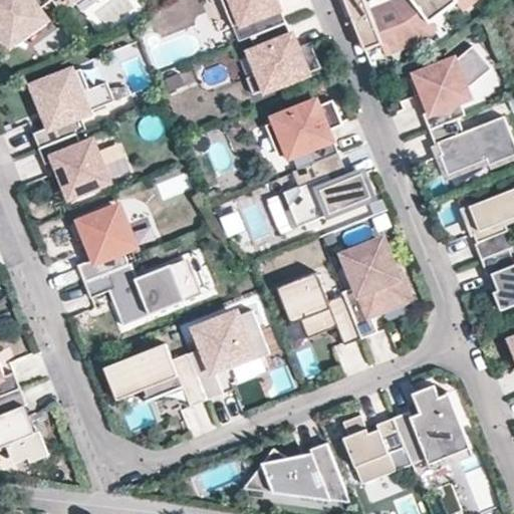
[(52,0),(0,0),(0,25),(6,34),(52,0)]
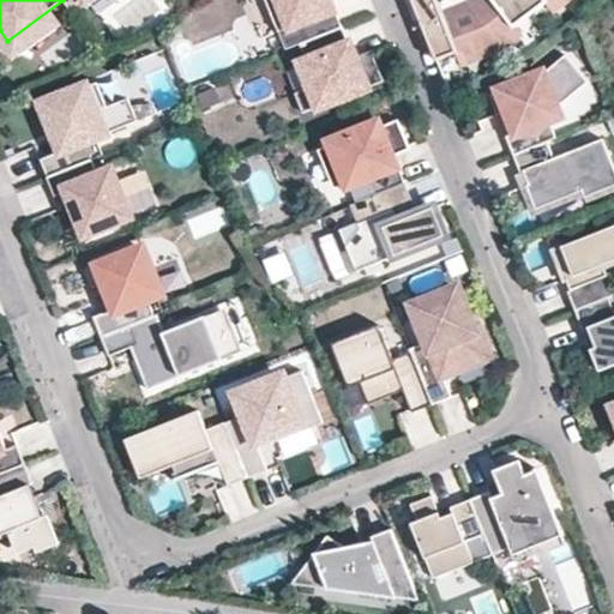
[(62,0),(73,13),(90,1),(89,0),(62,0)]
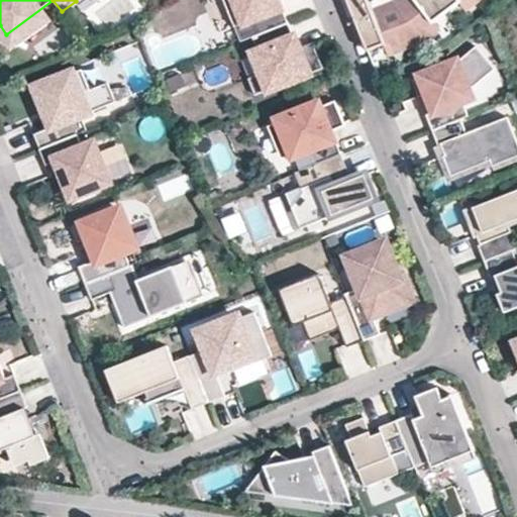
[(219,0),(231,28),(241,24),(231,0),(219,0)]
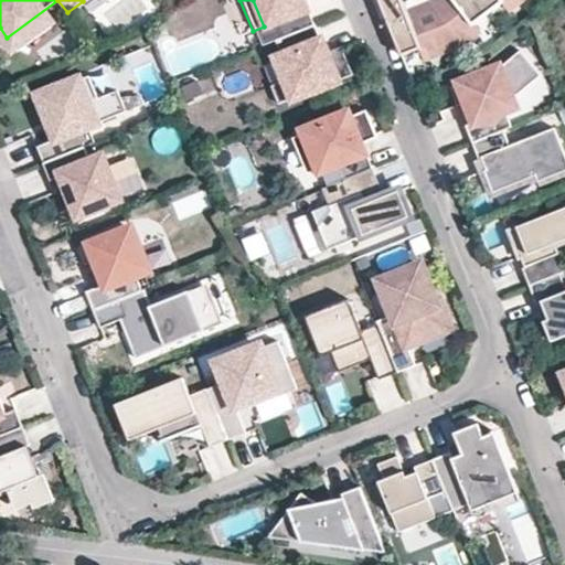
[(253,31),(259,48),(273,42),(312,27),(305,9),(302,10),(298,0),(253,0),(264,27),(253,31)]
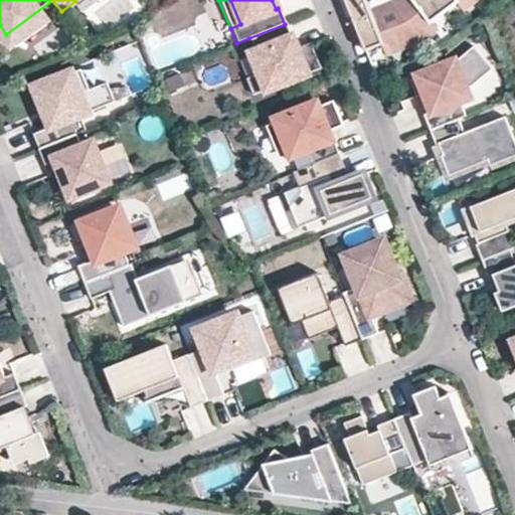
[(367,0),(346,0),(351,10),(368,3),(367,0)]
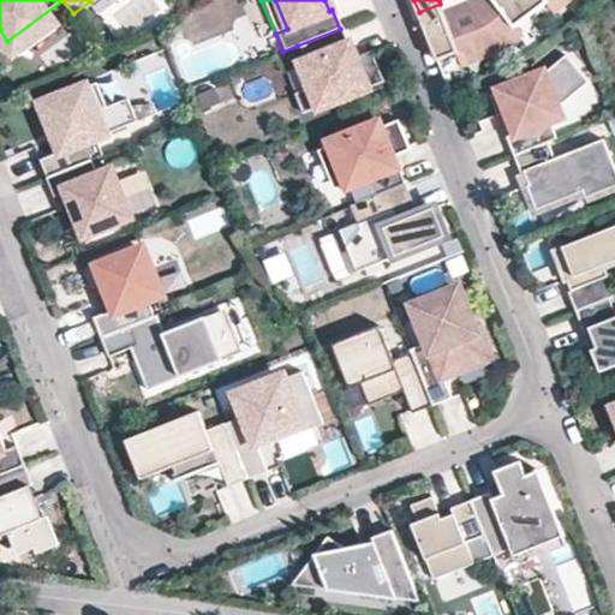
[(473,0),(471,3),(445,15),(443,10),(440,4),(419,12),(440,59),(458,51),(459,52),(497,35),(543,0),(473,0)]
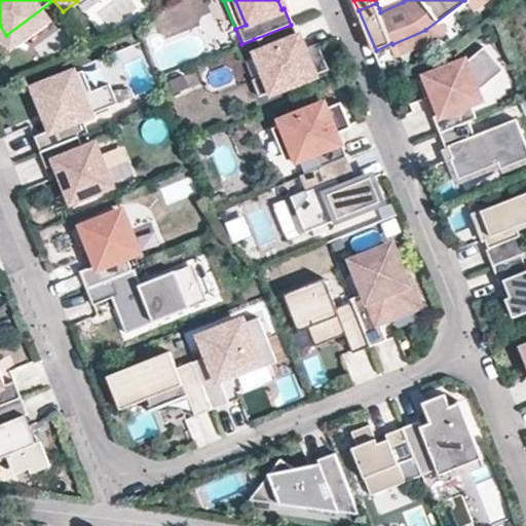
[(380,12),(403,2),(401,0),(395,0),(379,8),(380,12)]
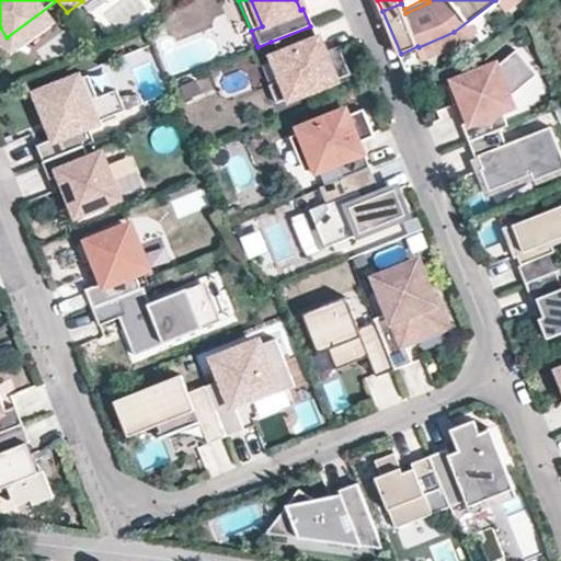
[(42,11),(7,37),(14,47),(49,21),(42,11)]
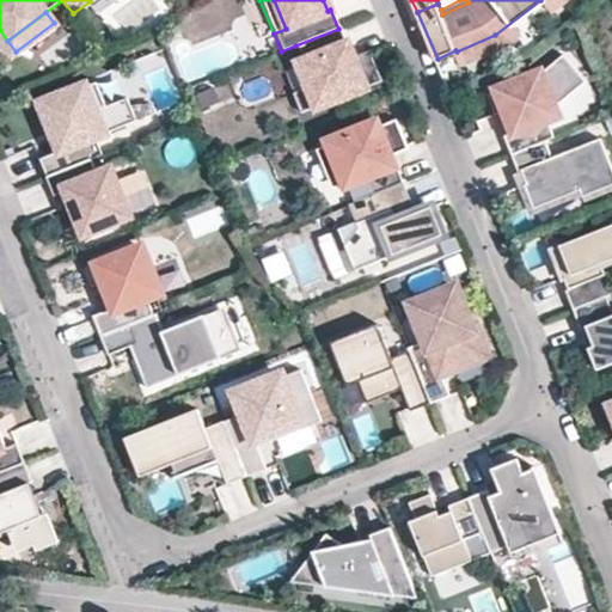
[(338,29),(295,46),(303,63),(298,66),(305,84),(314,109),(379,83),(367,51),(348,60),(343,48),(346,48),(338,29)]
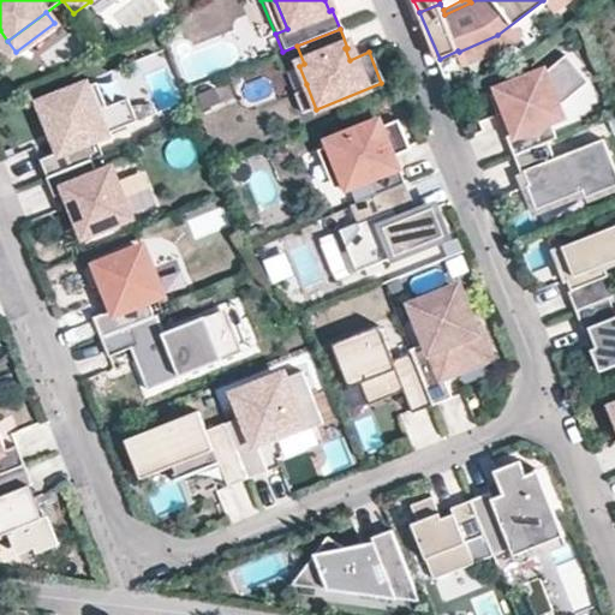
[(505,45),(497,35),(459,52),(464,64),(505,45)]
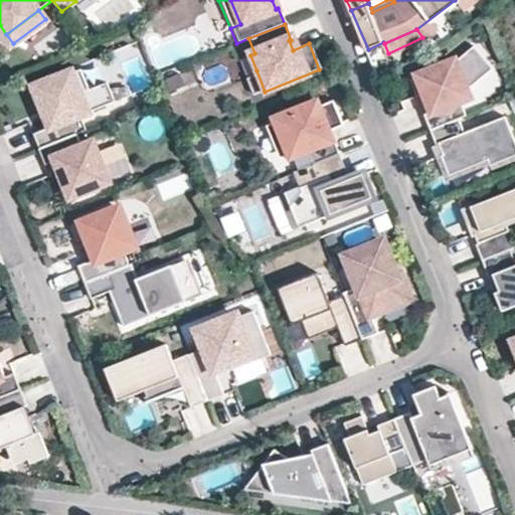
[(457,113),(465,110),(458,94),(467,91),(464,84),(491,55),(470,37),(453,56),(408,73),(414,90),(424,87),(432,104),(422,108),(428,124),(457,113)]
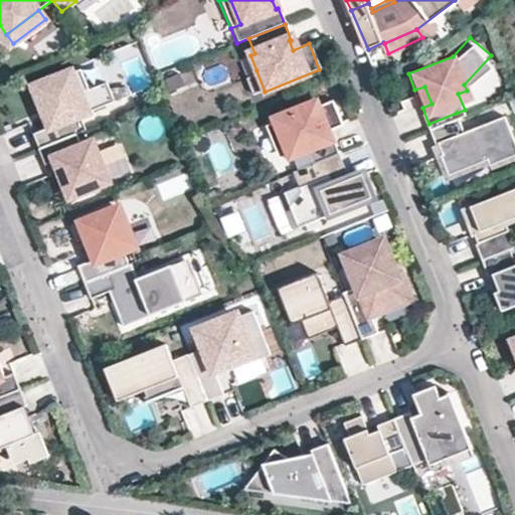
[(76,134),(87,130),(80,116),(115,102),(113,95),(108,82),(90,90),(81,69),(36,88),(52,126),(33,133),(40,149),(76,134)]
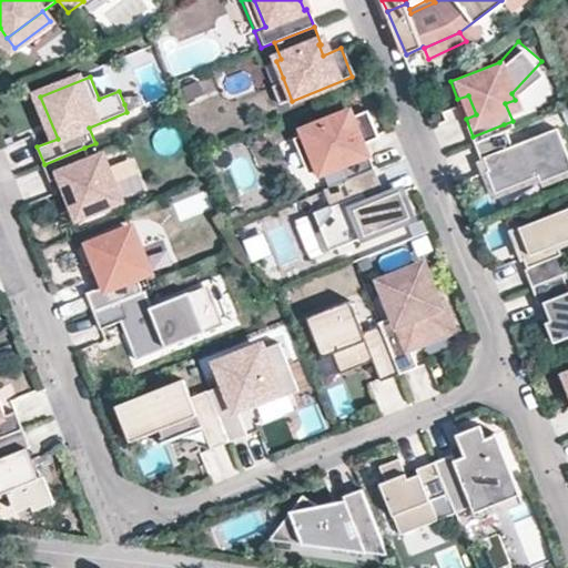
[(279,105),(292,101),(283,78),(269,83),(279,105)]
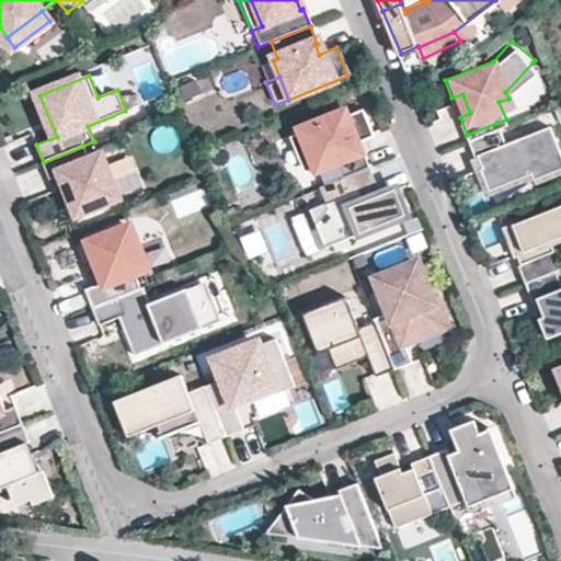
[(197,81),(181,88),(186,101),(202,95),(197,81)]
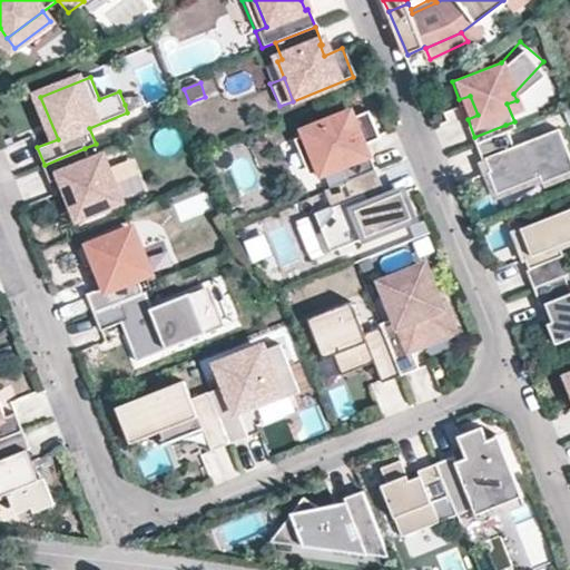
[(131,102),(135,109),(145,106),(143,98),(131,102)]
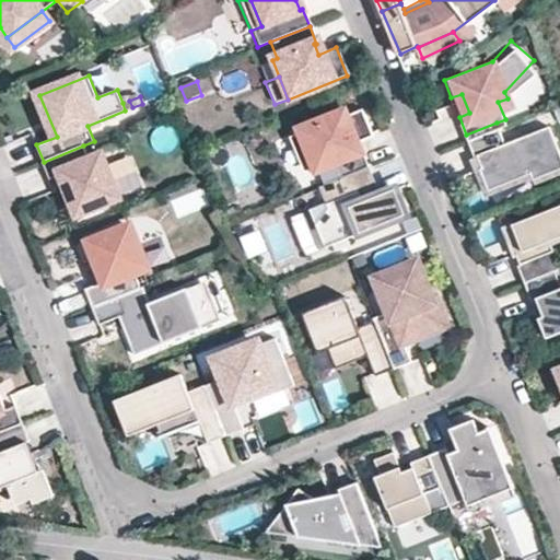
[(123,103),(125,111),(132,107),(129,101),(123,103)]
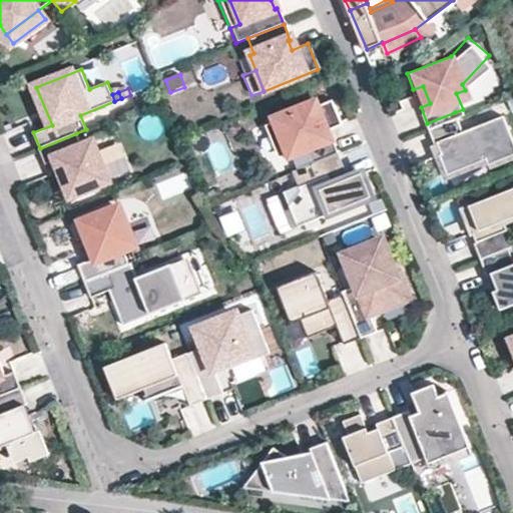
[(298,167),(339,151),(332,134),(324,138),(322,131),(343,122),(333,97),(317,104),(316,101),(271,119),(285,154),(292,151),(298,167)]
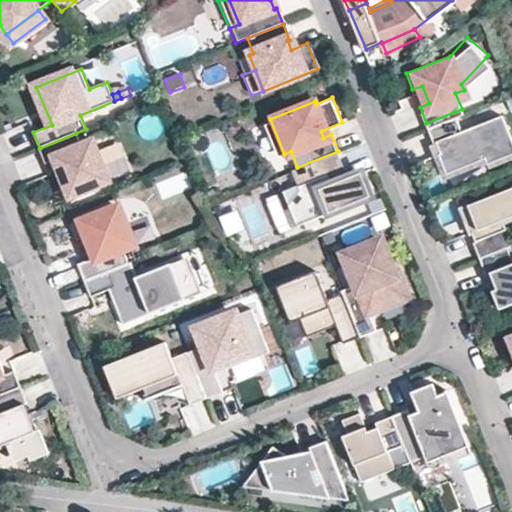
[(454,112),(426,123),(432,139),(434,138),(438,148),(436,148),(444,168),(483,153),(485,159),(511,147),(511,139),(500,109),(459,126),(454,112)]
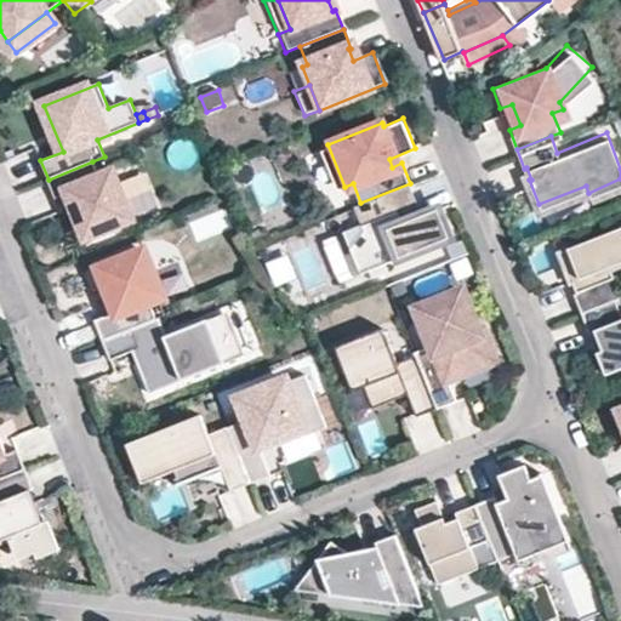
[(92,161),(49,180),(55,199),(69,193),(86,237),(130,218),(112,174),(100,178),(92,161)]
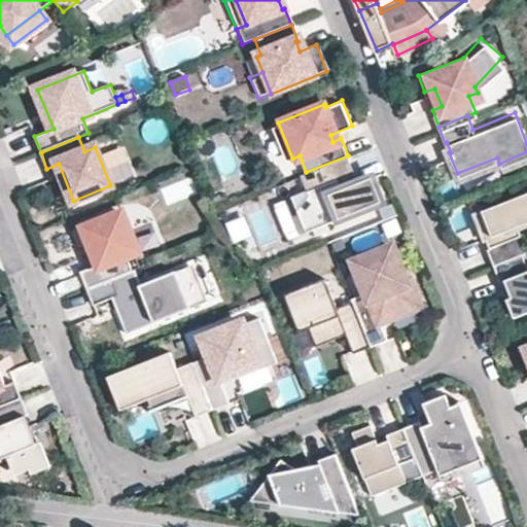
[(348,155),(306,172),(301,174),(309,195),(296,209),(305,230),(382,199),(375,183),(367,182),(365,177),(358,180),(341,187),(338,178),(354,171),(348,155)]
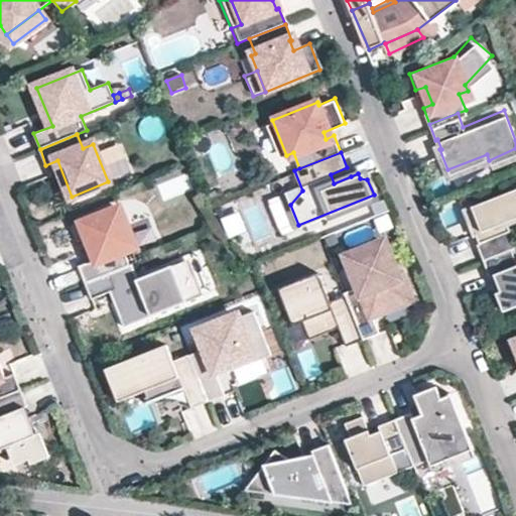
[(351,176),(347,167),(331,174),(334,183),(351,176)]
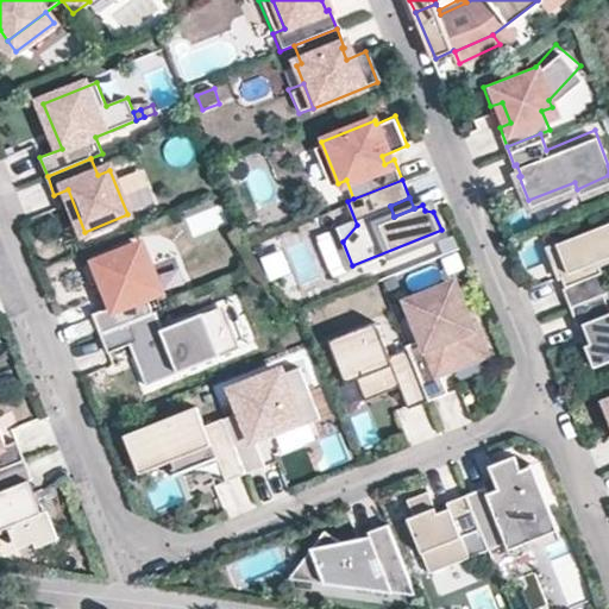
[(602,287),(608,284),(608,277),(604,264),(601,265),(596,255),(608,249),(608,214),(556,237),(556,236),(546,240),(558,271),(569,267),(572,277),(562,281),(570,301),(602,287)]
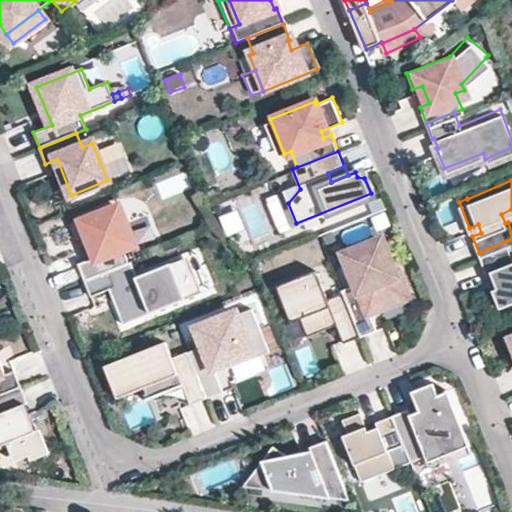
[(82,221),(86,229),(119,208),(119,206),(82,221)]
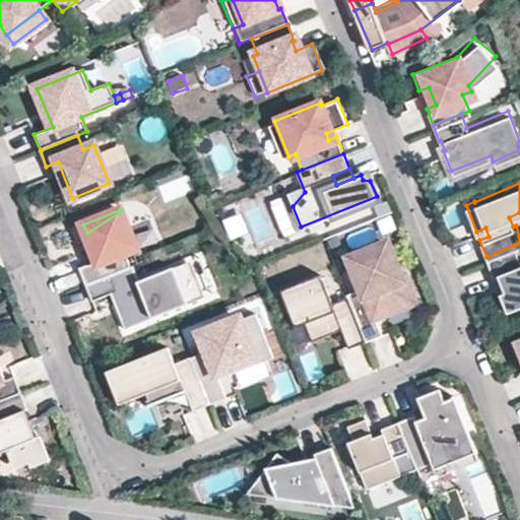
[(85,283),(130,265),(125,251),(135,247),(121,211),(87,233),(98,259),(79,267),(85,283)]
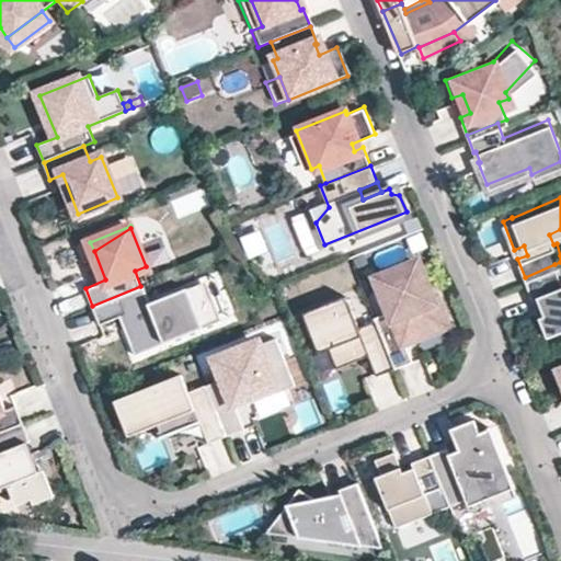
[(514,250),(517,259),(527,255),(524,245),(514,250)]
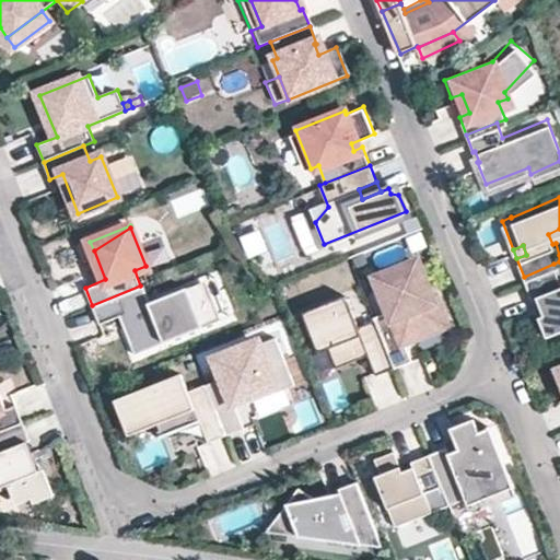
[(374,317),(394,368),(412,360),(404,341),(445,325),(435,301),(433,301),(418,263),(378,279),(391,312),(374,317)]
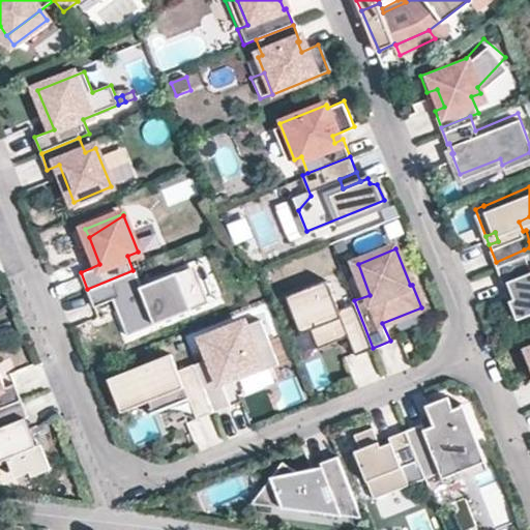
[(529,264),(524,249),(496,262),(503,278),(507,276),(513,292),(509,294),(517,313),(529,307),(529,264)]
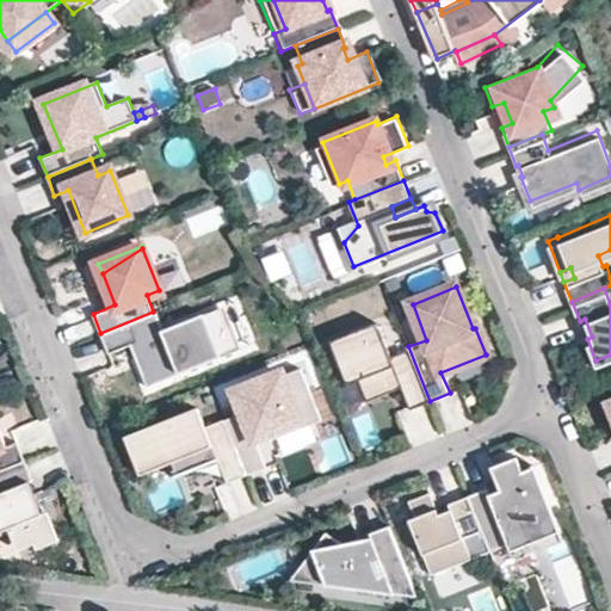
[(224,304),(217,308),(229,339),(216,344),(221,356),(241,347),(224,304)]
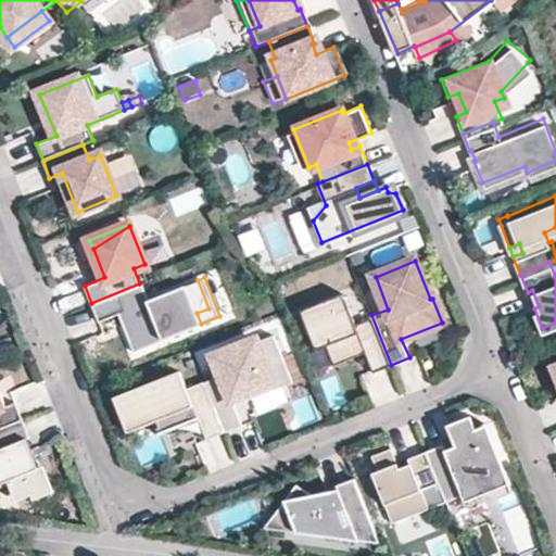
[(131,329),(126,331),(134,351),(201,324),(197,313),(209,308),(198,280),(149,300),(141,283),(139,283),(91,303),(99,320),(118,313),(125,311),(131,329)]
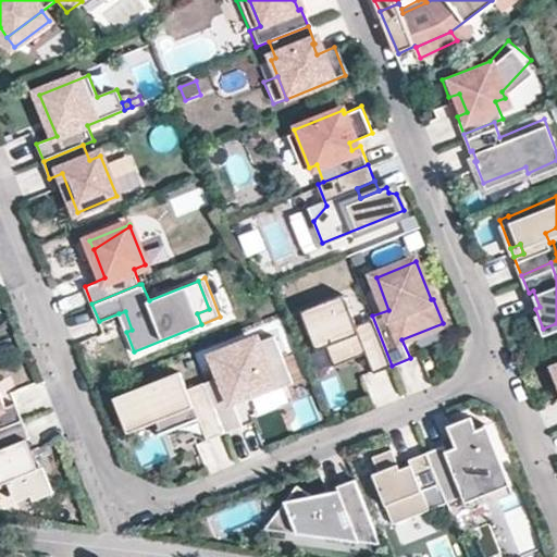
[(373,373),(392,366),(373,318),(356,324),(343,294),(300,310),(317,349),(326,345),(334,364),(366,353),(373,373)]
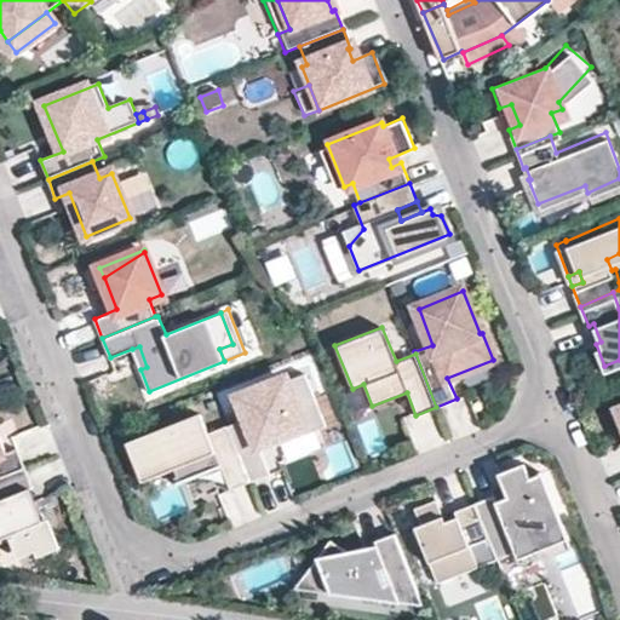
[(147,367),(139,346),(132,349),(141,369),(147,367)]
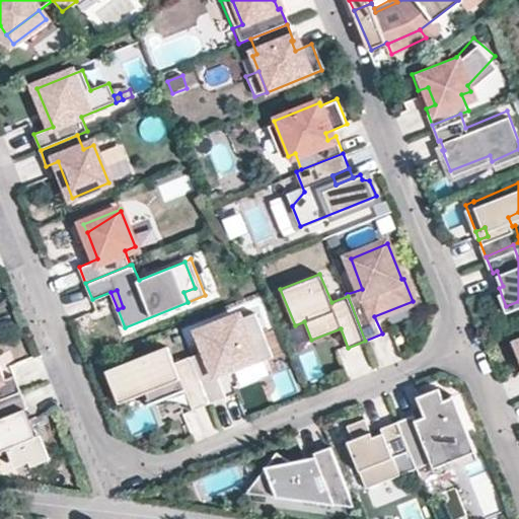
[(191,357),(210,402),(226,396),(219,377),(217,375),(226,371),(231,373),(272,357),(254,313),(239,319),(238,317),(200,334),(206,351),(191,357)]
